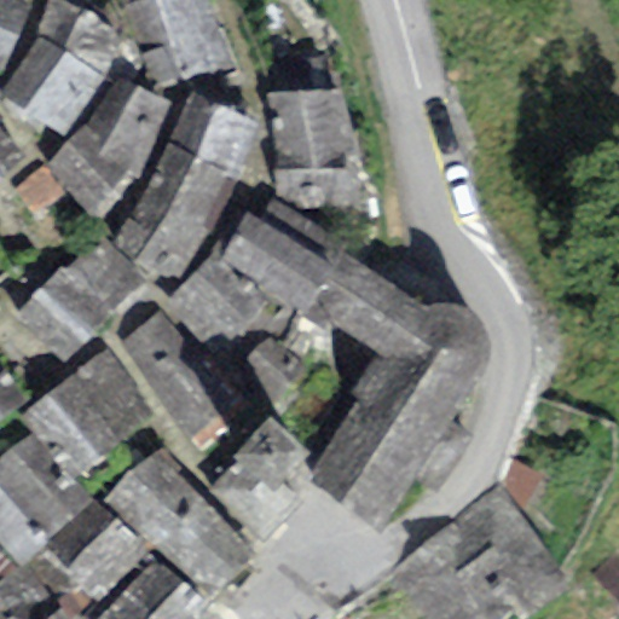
[(0,0),(0,65),(28,10),(7,0),(0,0)]
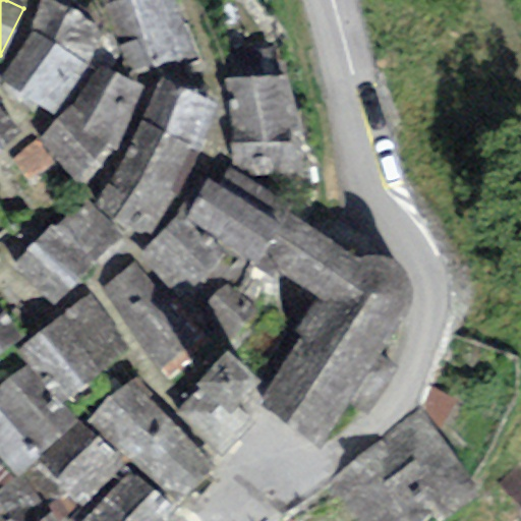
[(98,4),(90,0),(40,0),(32,32),(87,64),(97,68),(109,36),(97,26),(98,4)]
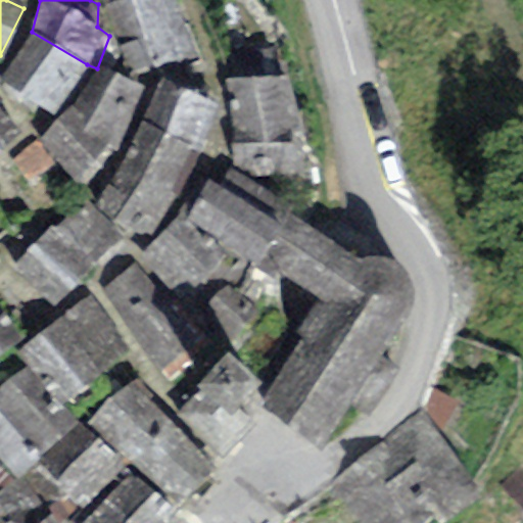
[(174,0),(119,0),(103,4),(133,77),(196,60),(174,0)]
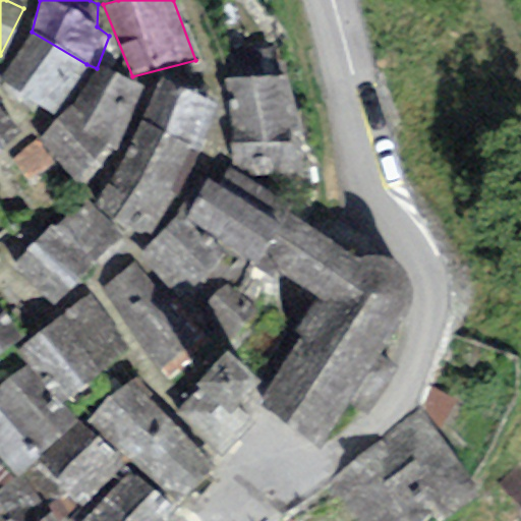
[(87,64),(32,32),(0,81),(0,82),(53,113),(87,64)]
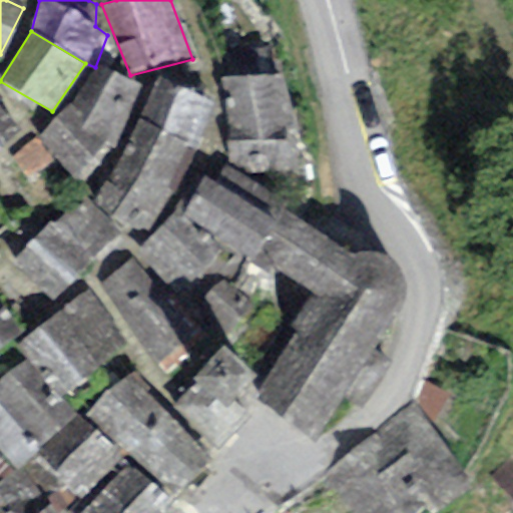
[(141,85),(95,67),(76,97),(36,132),(78,185),(115,149),(141,85)]
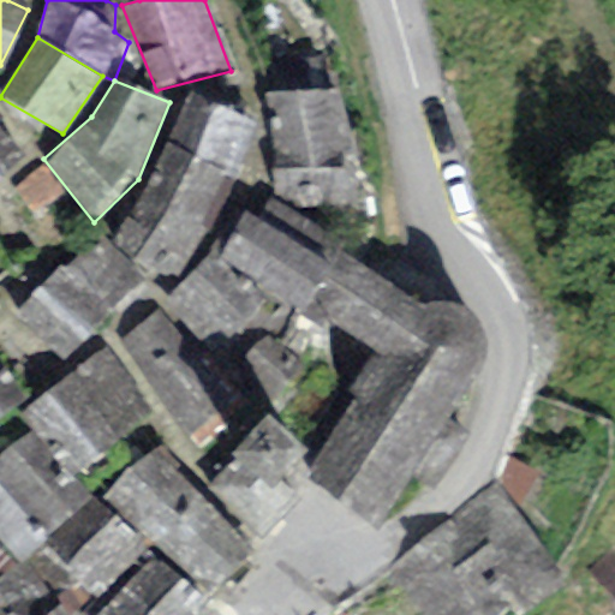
[(342,87),(262,94),(272,201),(291,213),(354,207),(342,87)]
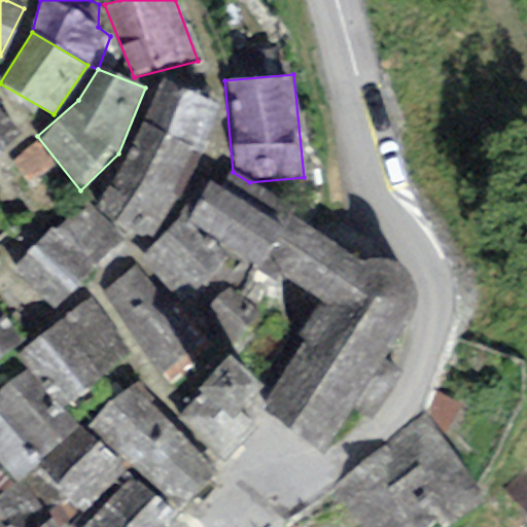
[(216,106),(164,80),(141,123),(203,156),(216,106)]
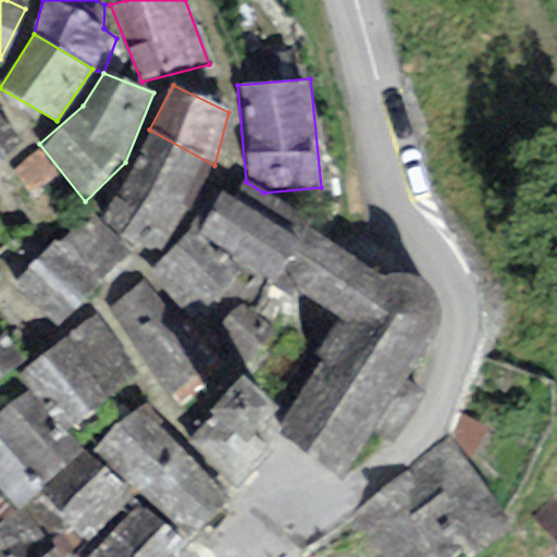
[(0,162),(22,145),(0,119),(0,162)]
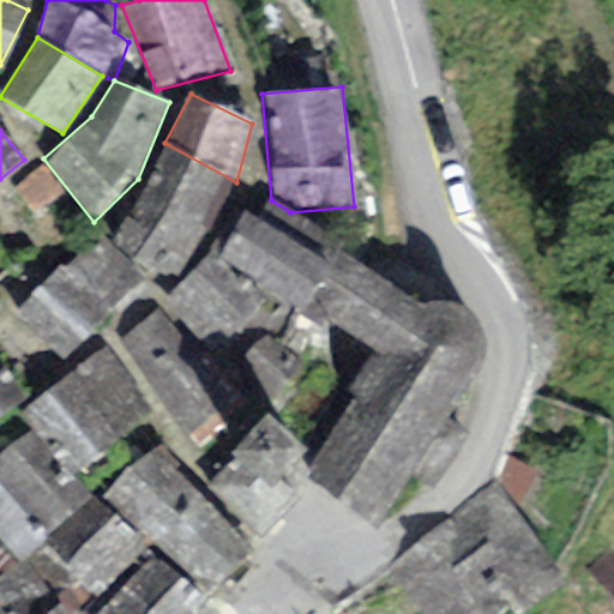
[(236,182),(164,143),(112,240),(152,280),(175,277),(236,182)]
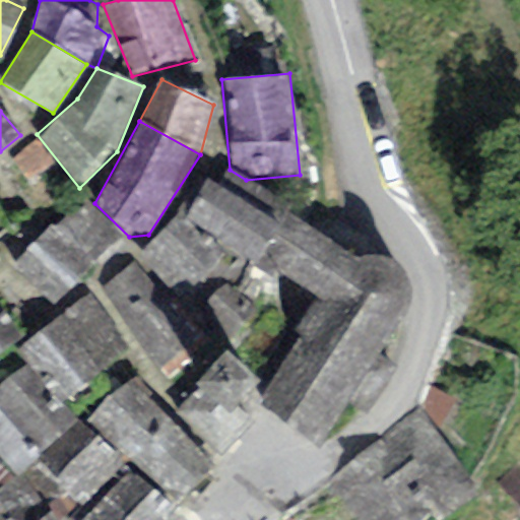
[(13,159),(27,182),(53,166),(40,144),(13,159)]
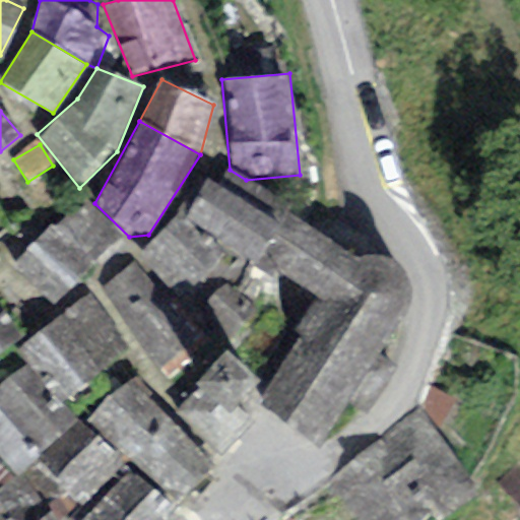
[(230,170),(224,167),(215,183),(207,178),(181,220),(228,250),(253,266),(286,213),(289,208),(246,180),(230,170)]
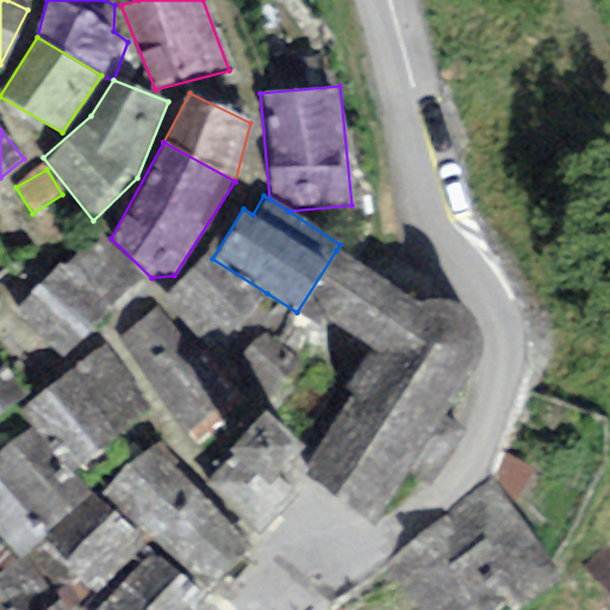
[(142,288),(98,240),(66,269),(60,263),(13,305),(63,360),(142,288)]
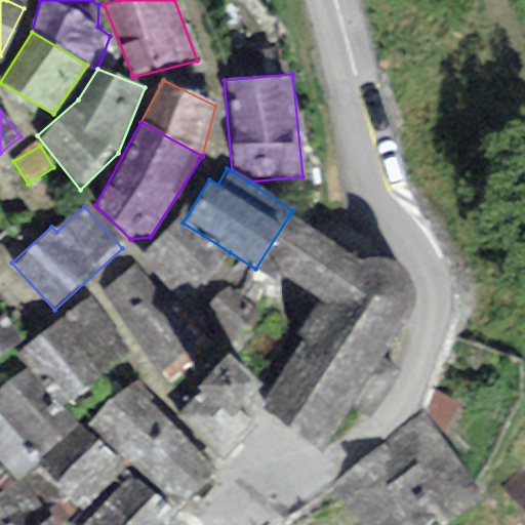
[(345,251),(289,215),(255,269),(277,280),(281,275),(310,293),(320,303),(353,254),(345,251)]
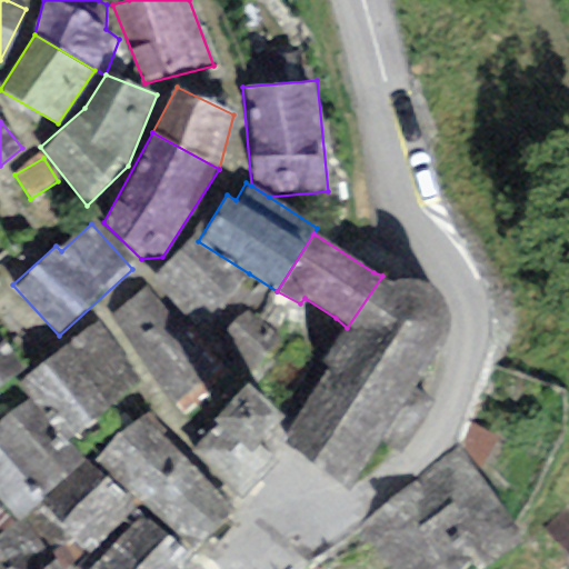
[(213,317),(249,273),(198,241),(195,236),(152,281),(199,332),(213,317)]
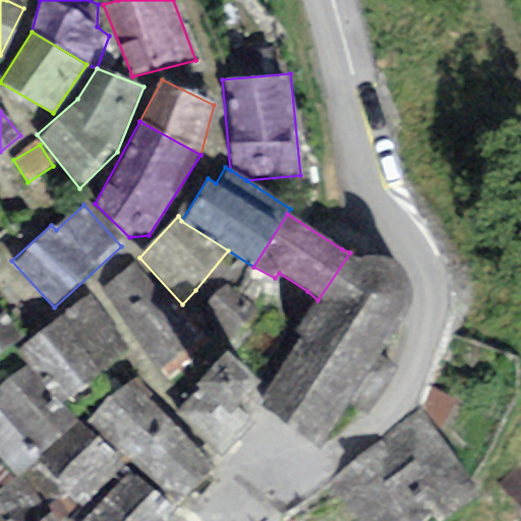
[(377,257),(358,259),(350,252),(317,300),(294,332),(300,340),(257,402),(319,448),(347,405),(368,416),(398,367),(373,356),(390,332),(401,321),(409,299),(409,288),(405,276),(396,263),(388,258),(377,257)]
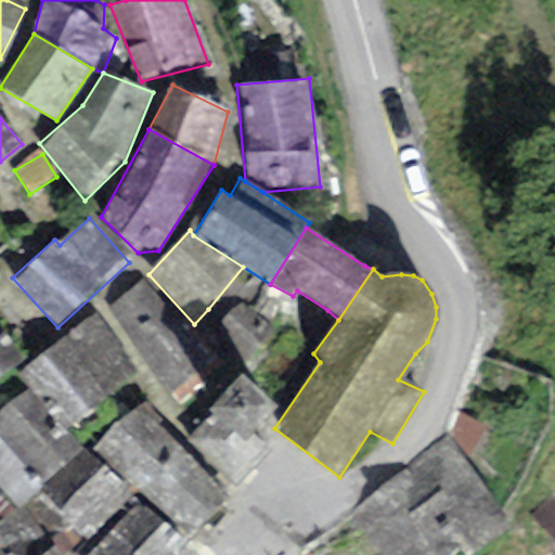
[(211,363),(140,282),(106,308),(172,396),(211,363)]
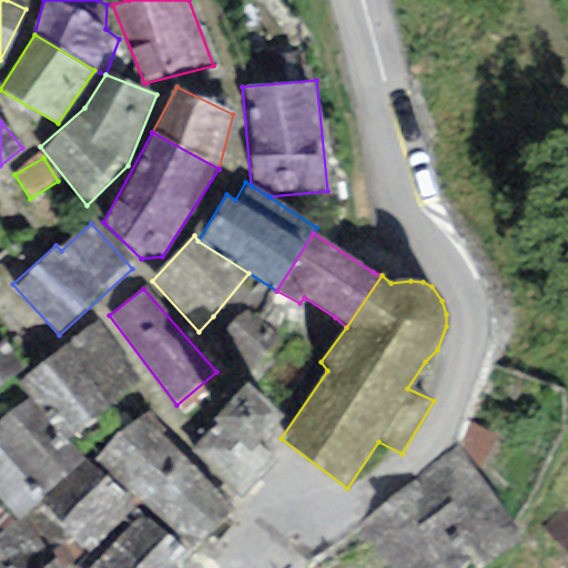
[(281,342),(245,308),(212,343),(246,377),(281,342)]
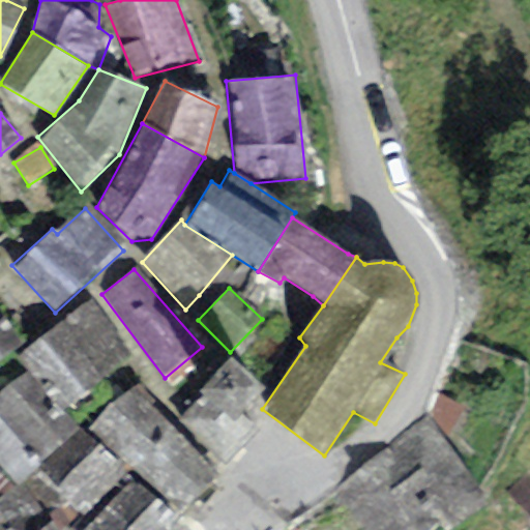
[(90,300),(15,357),(27,373),(65,416),(91,394),(87,386),(129,358),(90,300)]
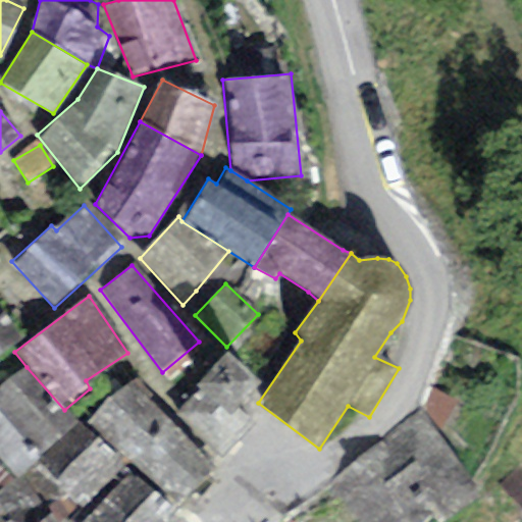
[(0,353),(17,340),(0,316),(0,353)]
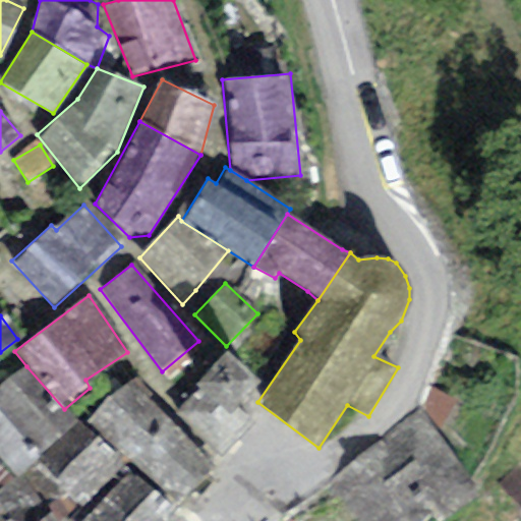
[(258,382),(226,352),(194,385),(198,389),(227,416),(236,407),(241,412),(256,396),(250,390),(258,382)]
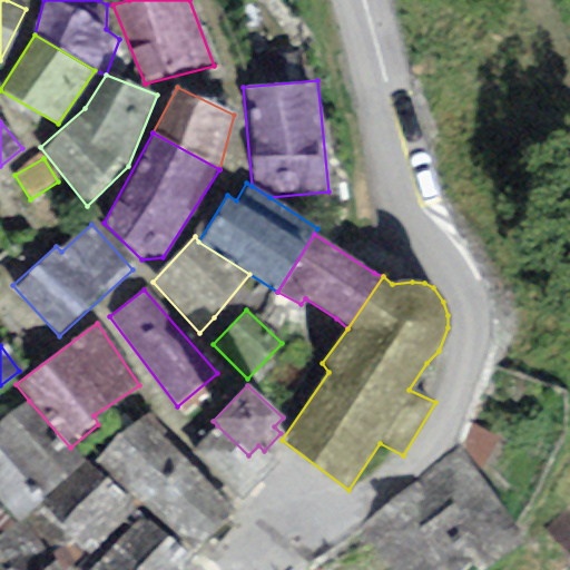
[(70,448),(29,401),(0,425),(0,495),(20,518),(35,505),(84,463),(70,448)]
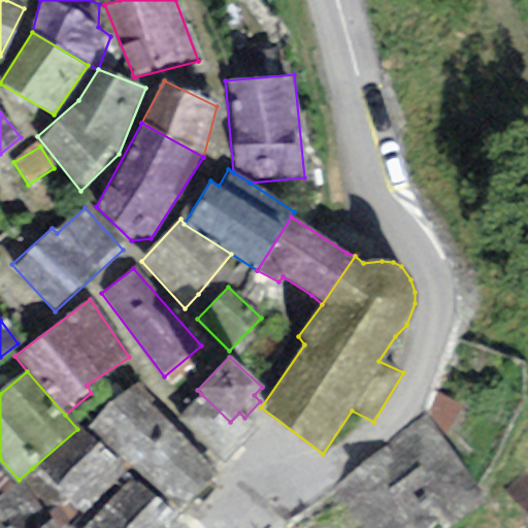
[(220,473),(182,433),(135,383),(88,427),(180,520),(215,480),(220,473)]
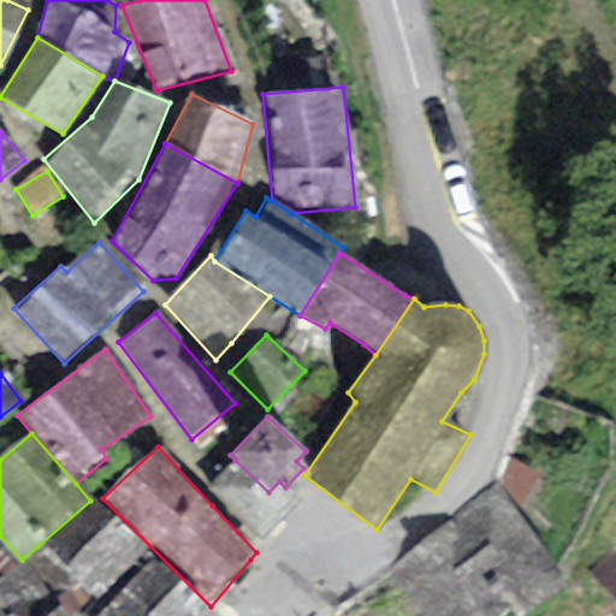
[(268,492),(235,460),(206,490),(260,542),(300,502),(285,487),(279,481),(268,492)]
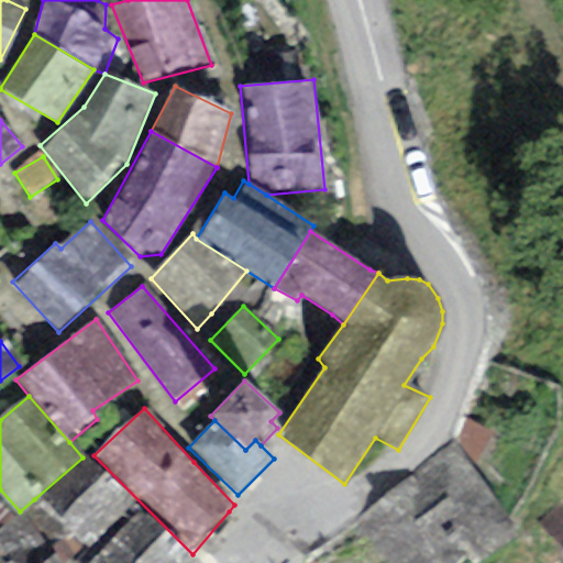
[(478,562),(519,534),(452,444),(353,523),(384,562),(462,562),(466,561),(467,562),(478,562)]
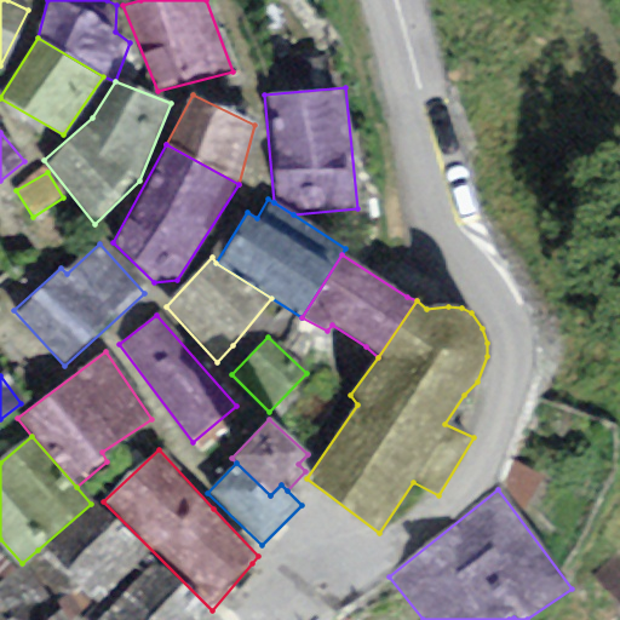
[(147,551),(91,504),(38,550),(96,606),(147,551)]
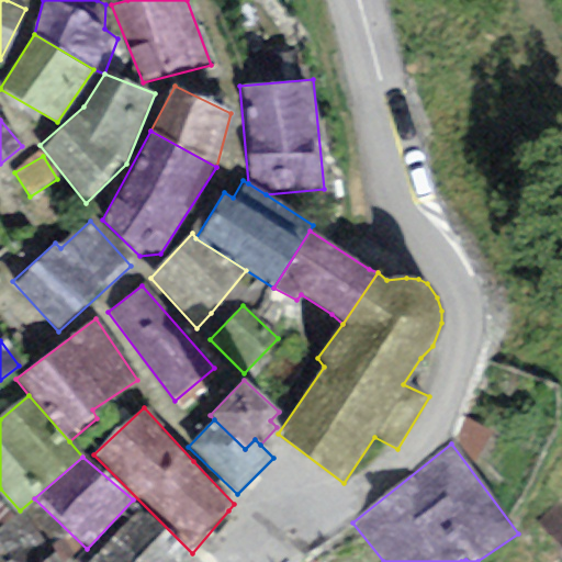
[(561,502),(539,527),(561,549),(561,502)]
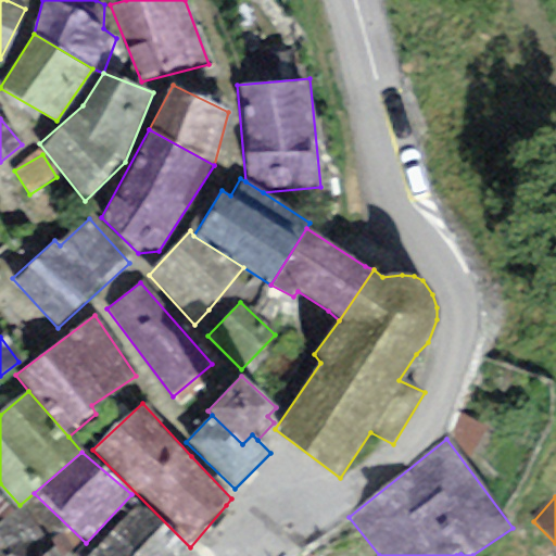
[(178,555),(186,548),(137,505),(90,555),(178,555)]
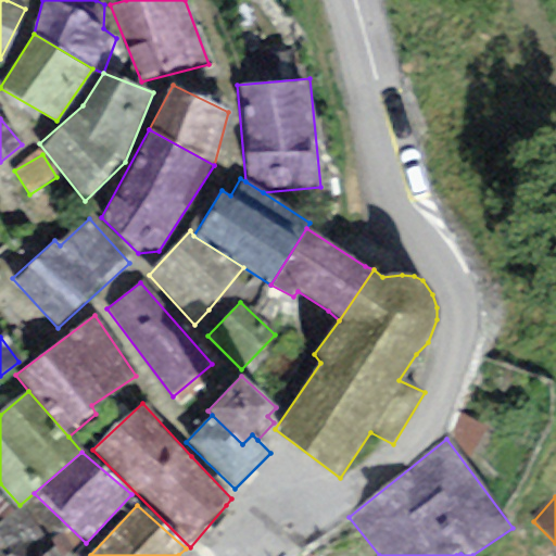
[(13,517),(0,527),(0,555),(54,555),(22,509),(13,517)]
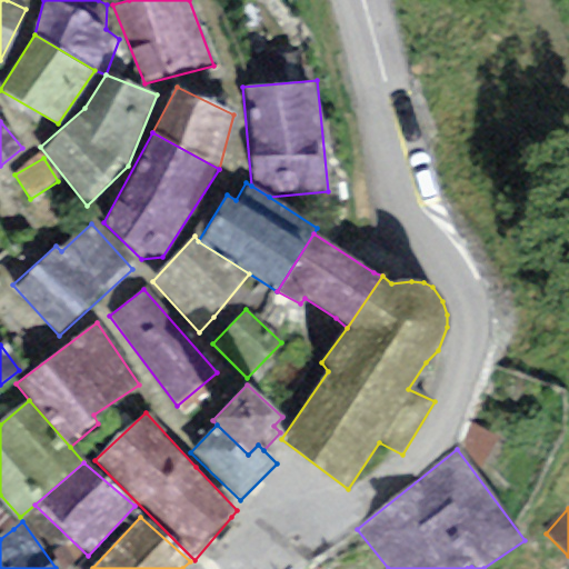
All buildings are outlined.
